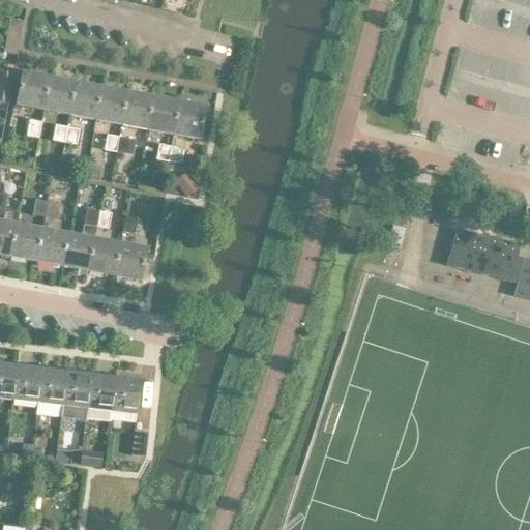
[(10,20),(5,45),(19,48),(23,22),(10,20)]
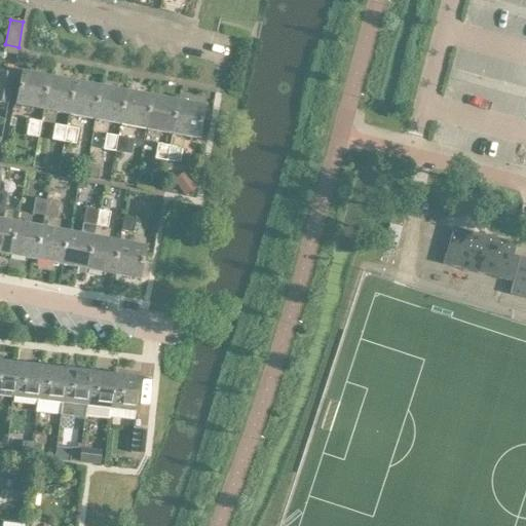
[(5,44),(4,52),(16,55),(19,47),(5,44)]
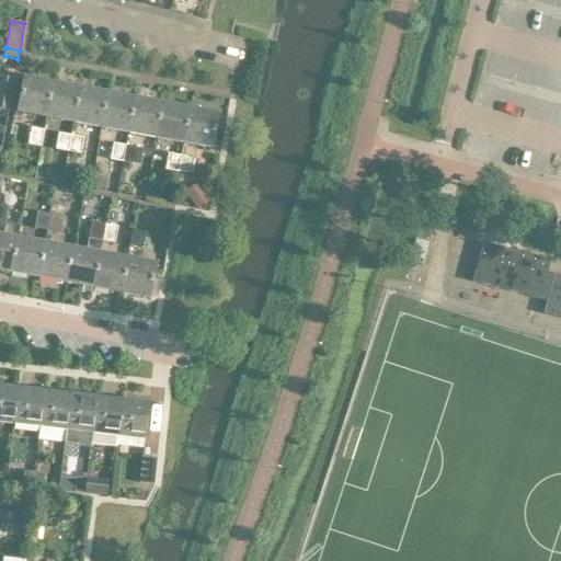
[(0,77),(0,99),(10,102),(14,79),(0,77)]
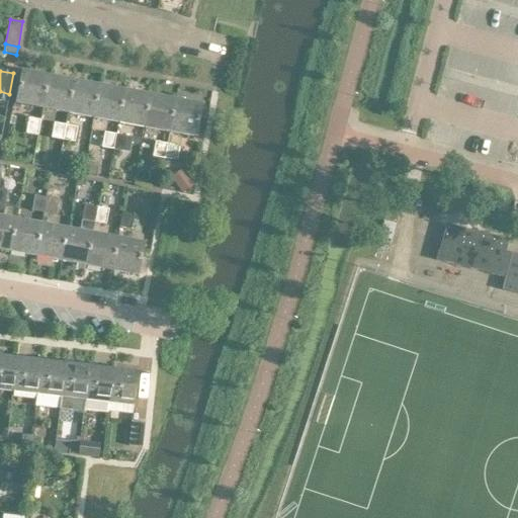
[(42,108),(48,78),(21,73),(16,104),(42,108)]
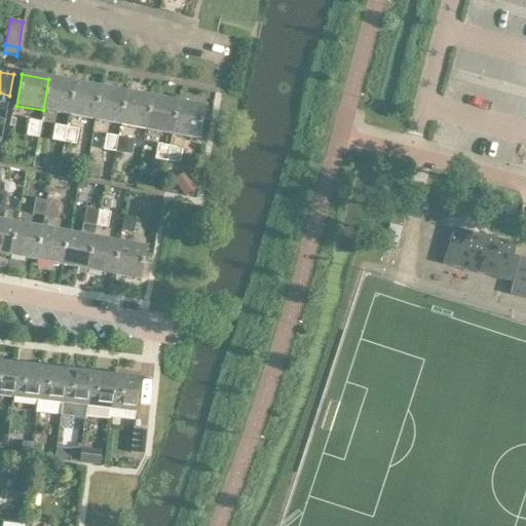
[(69,115),(75,83),(48,79),(43,110),(69,115)]
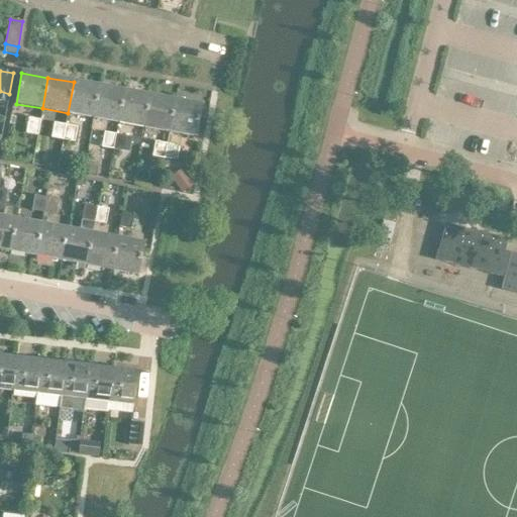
[(93,118),(99,87),(74,82),(68,113),(93,118)]
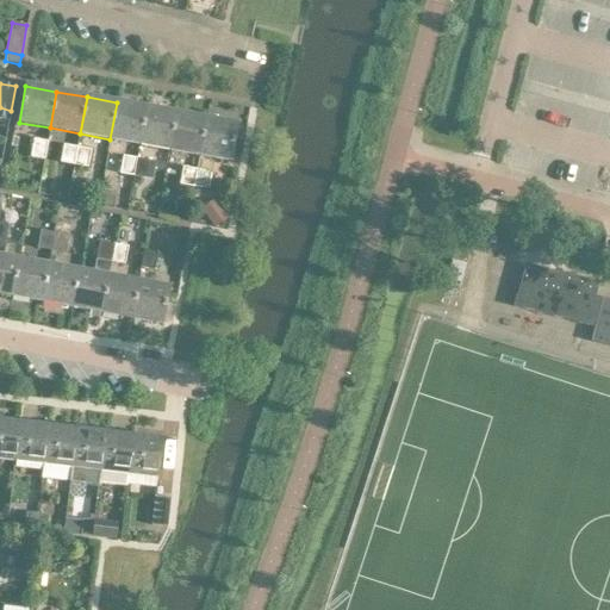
[(139,144),(147,109),(117,103),(110,139),(139,144)]
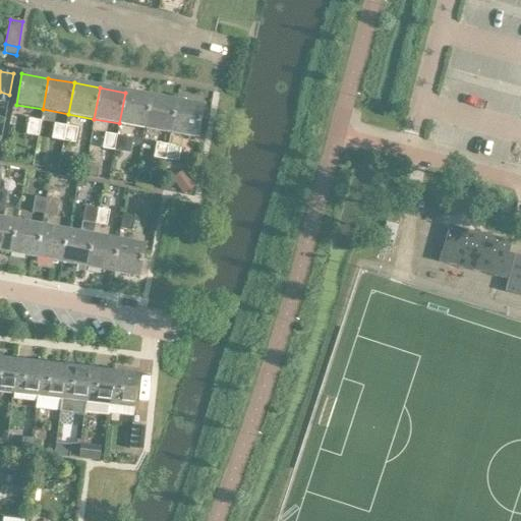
[(0,92),(0,101),(8,103),(9,95),(0,92)]
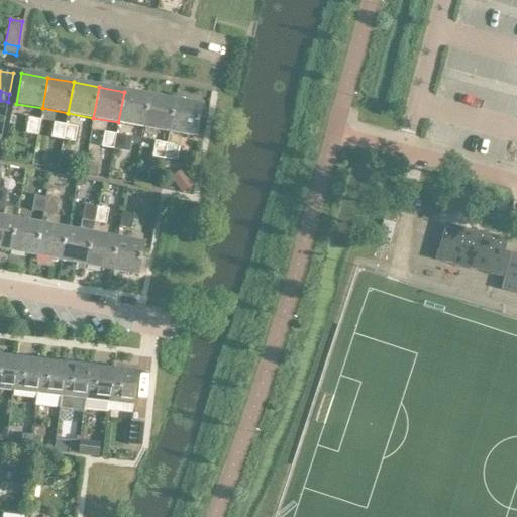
[(144,127),(149,96),(124,92),(118,122),(144,127)]
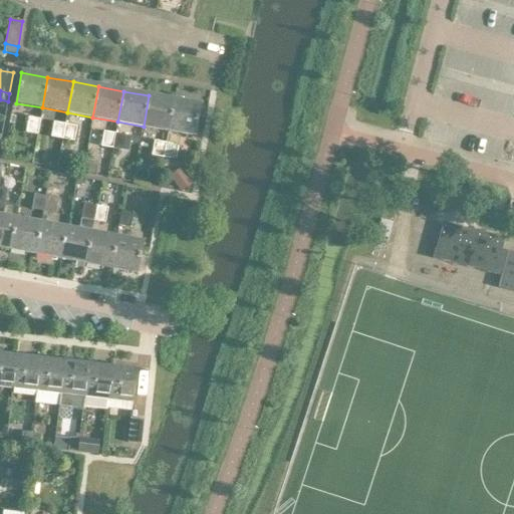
[(149,95),(144,126),(169,132),(174,100),(149,95)]
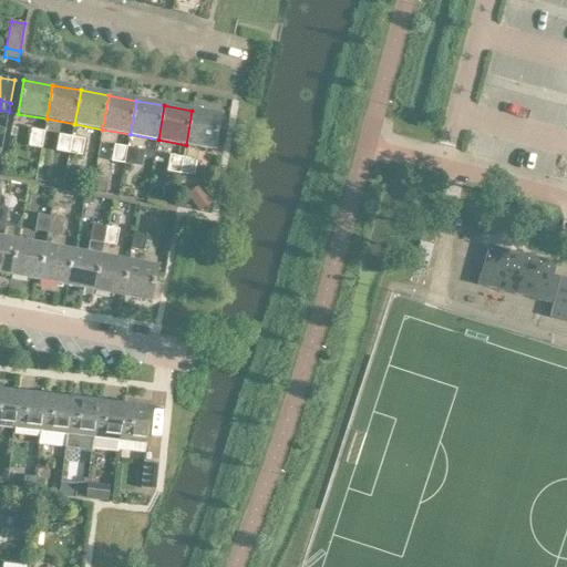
[(220,116),(192,111),(186,145),(215,150),(220,116)]
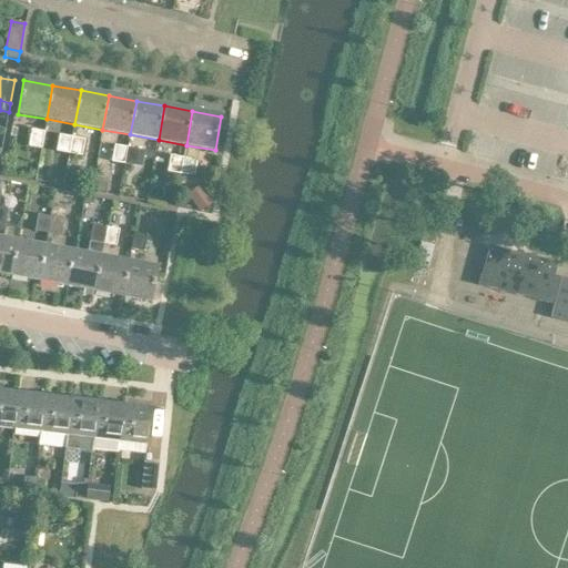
[(31,130),(28,146),(41,149),(44,132),(31,130)]
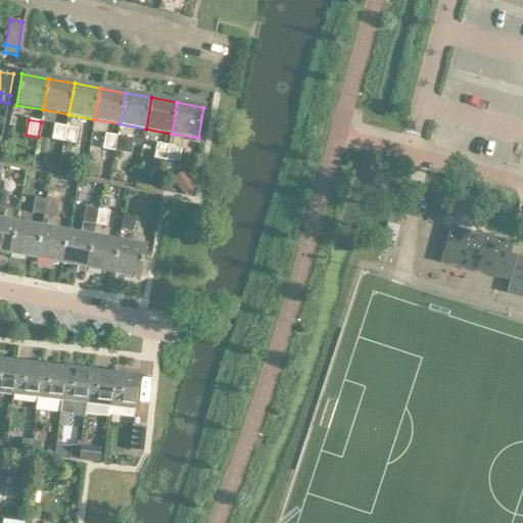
[(63,142),(66,126),(54,124),(51,140),(63,142)]
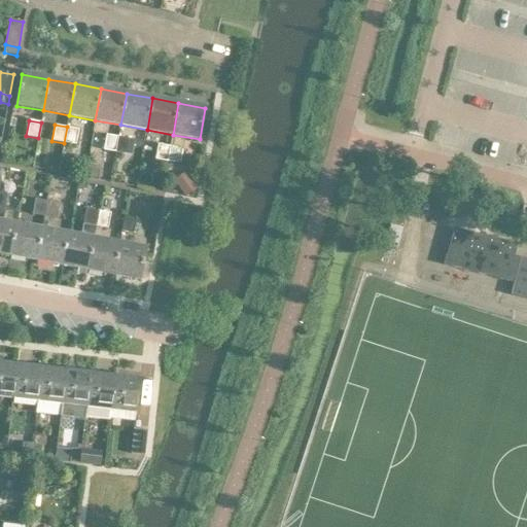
[(67,127),(64,143),(75,145),(78,130),(67,127)]
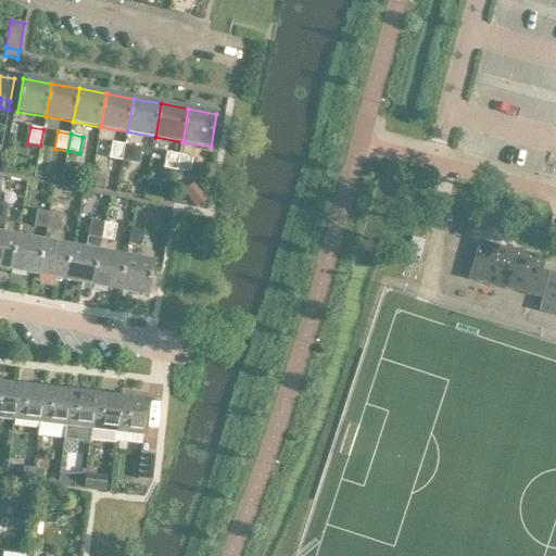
[(122,161),(125,144),(112,142),(109,159),(122,161)]
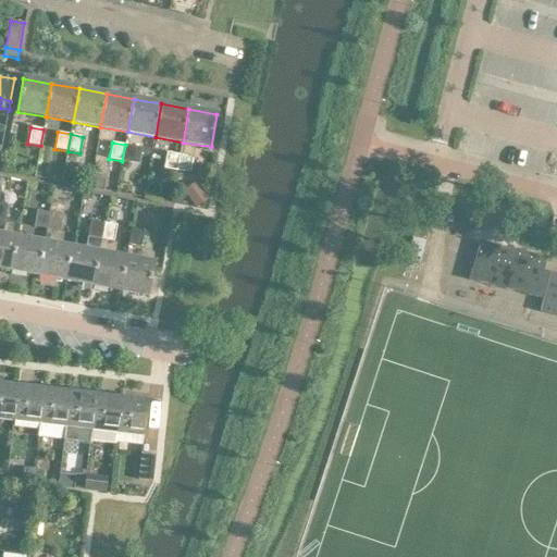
[(125,145),(122,161),(135,163),(137,147),(125,145)]
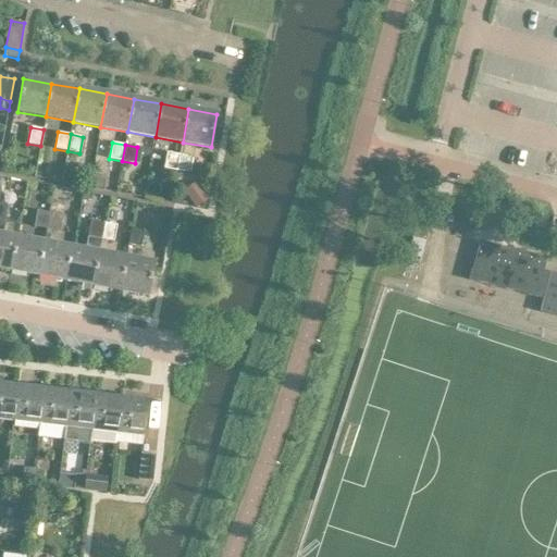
[(177,171),(181,155),(166,152),(164,169),(177,171)]
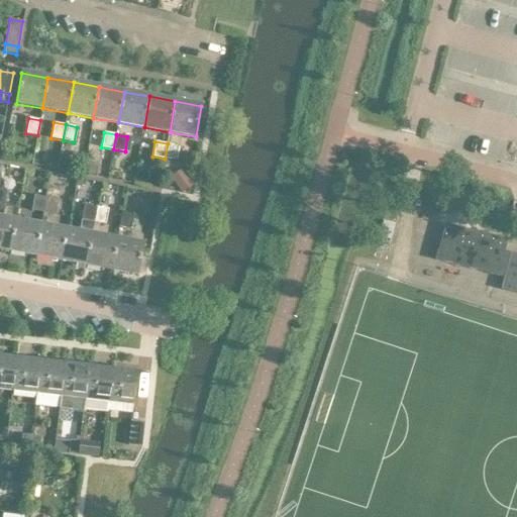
[(168,143),(165,159),(176,161),(179,145),(168,143)]
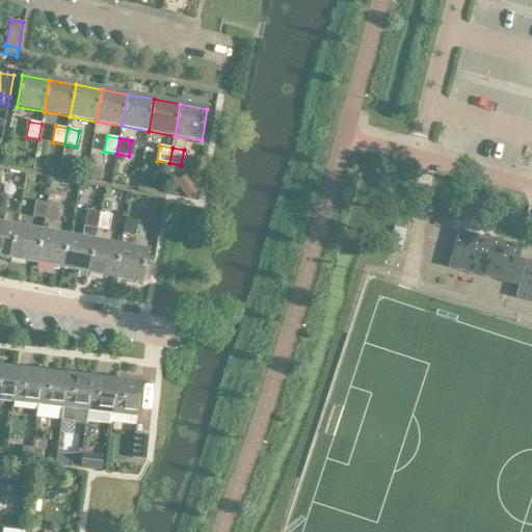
[(0,257),(10,259),(17,227),(2,224),(7,195),(0,193),(0,257)]
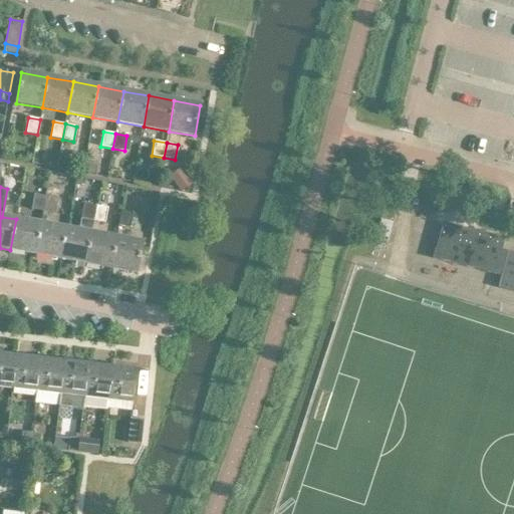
[(42,211),(45,196),(34,194),(31,209),(42,211)]
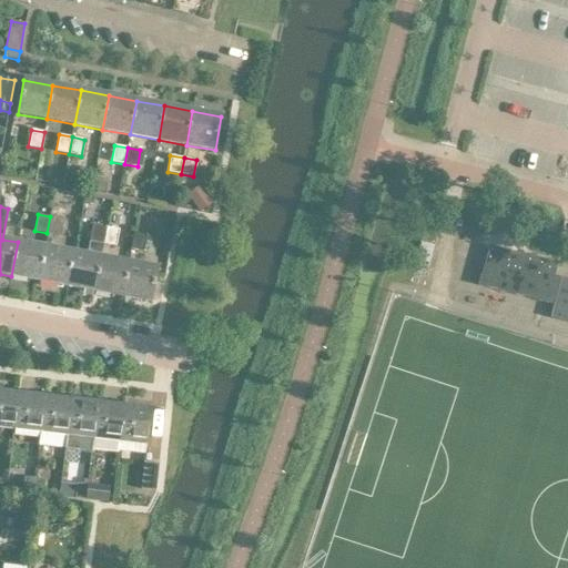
[(50,216),(47,233),(61,236),(63,220),(50,216)]
